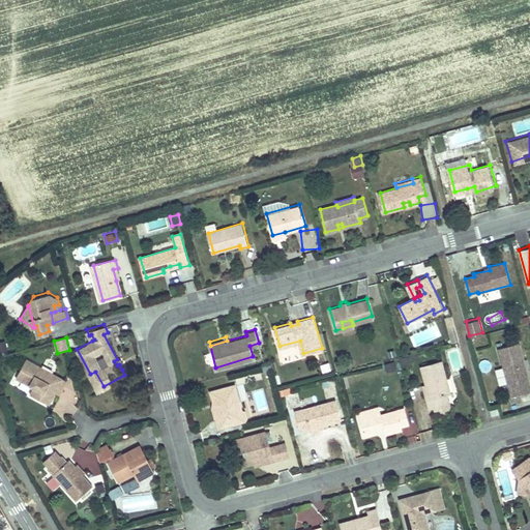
[(520,359),(523,358),(519,343),(501,347),(513,394),(529,389),(529,383),(528,377),(524,378),(520,359)]
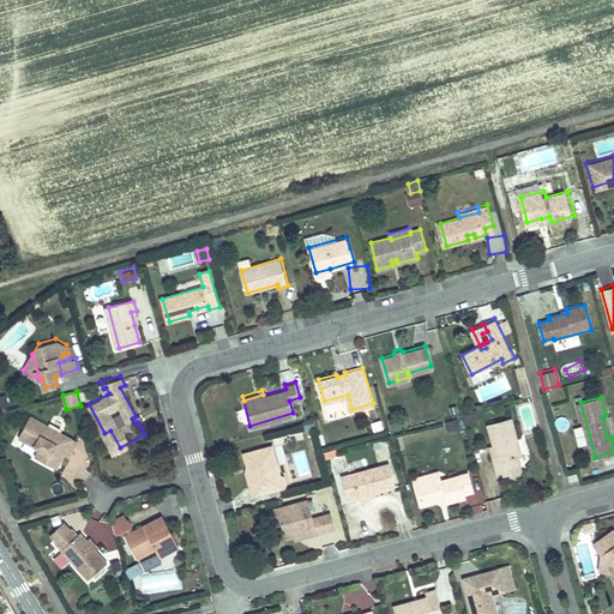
[(324,420),(347,417),(344,401),(323,403),(324,420)]
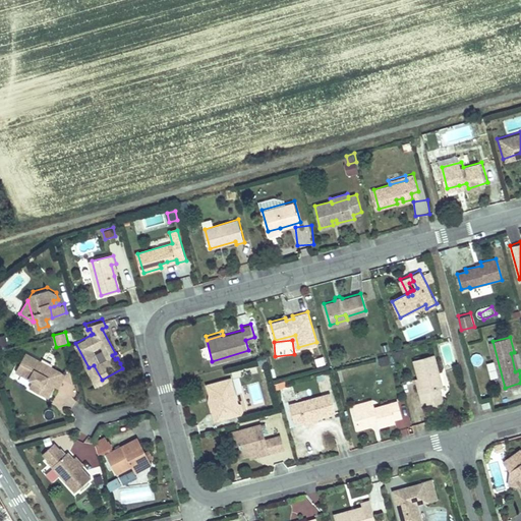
[(26,361),(21,370),(30,375),(32,372),(36,374),(34,378),(31,383),(49,393),(54,383),(59,386),(63,379),(50,371),(54,365),(26,350),(21,358),(26,361)]
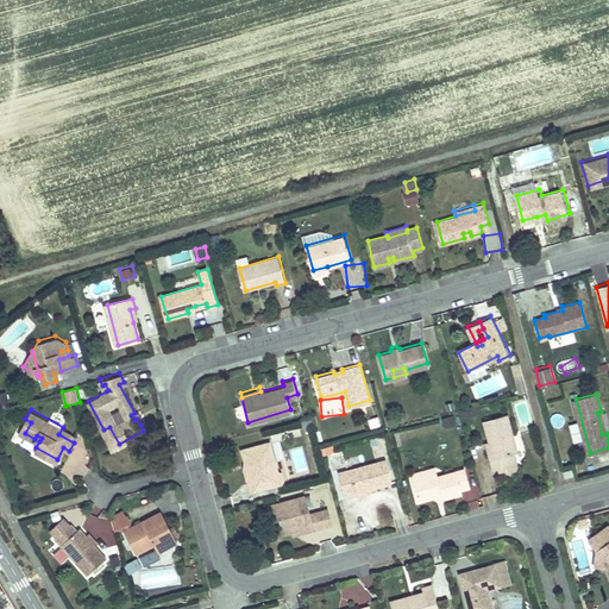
[(139,412),(135,413),(131,415),(135,420),(137,419),(140,425),(145,422),(139,412)]
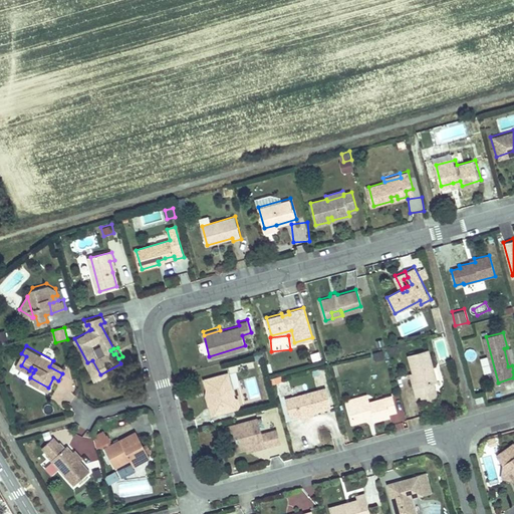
[(512,365),(507,347),(504,348),(508,366),(512,365)]
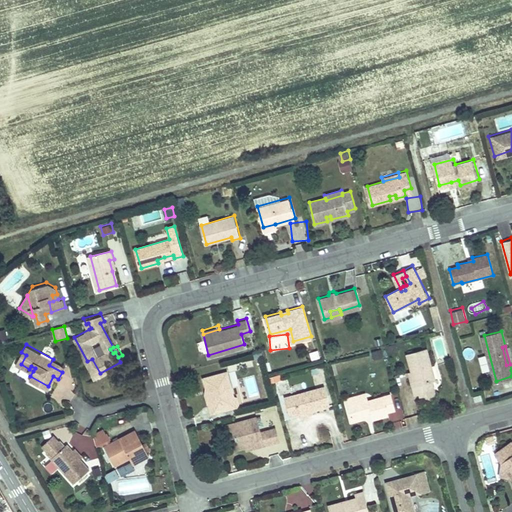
[(418,382),(414,383),(416,391),(420,390),(435,386),(433,378),(436,377),(428,347),(410,351),(415,368),(418,382)]
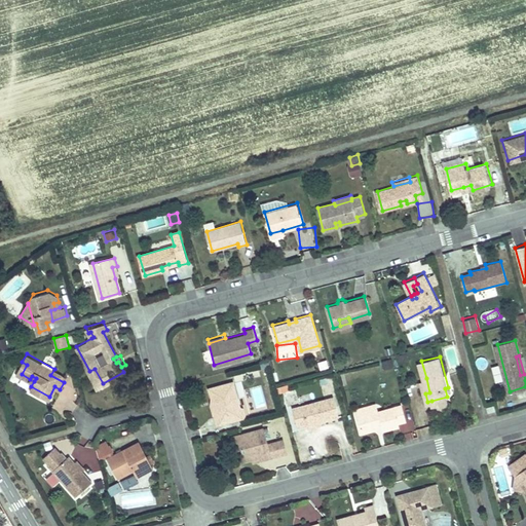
[(478,358),(476,368),(486,369),(488,359),(478,358)]
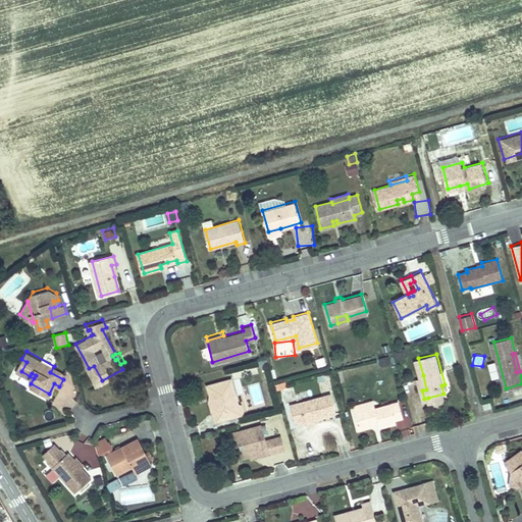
[(316,359),(318,367),(326,365),(324,357),(316,359)]
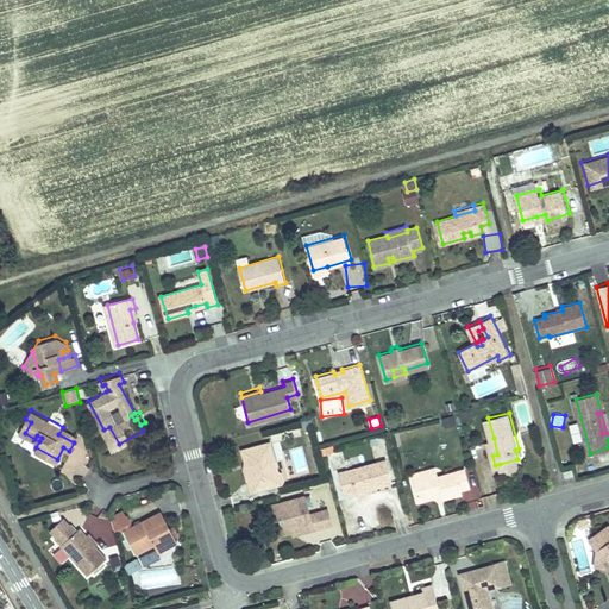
[(18,429),(25,433),(31,422),(25,419),(18,429)]
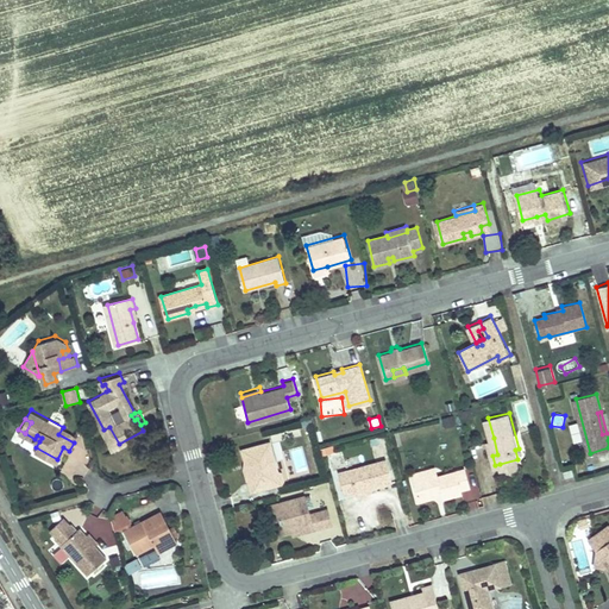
[(58,434),(74,443),(77,435),(63,427),(58,434)]
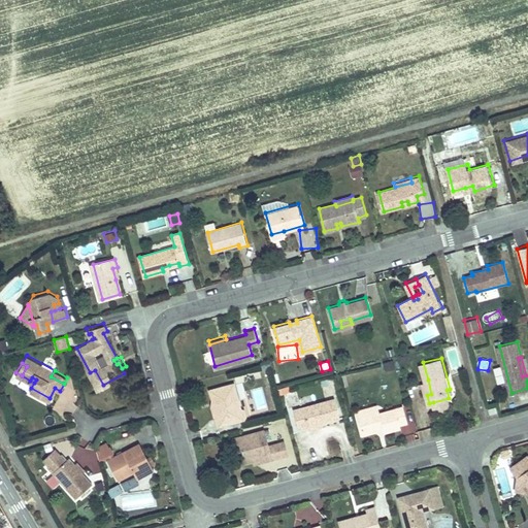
[(95,370),(90,372),(97,388),(103,385),(95,370)]
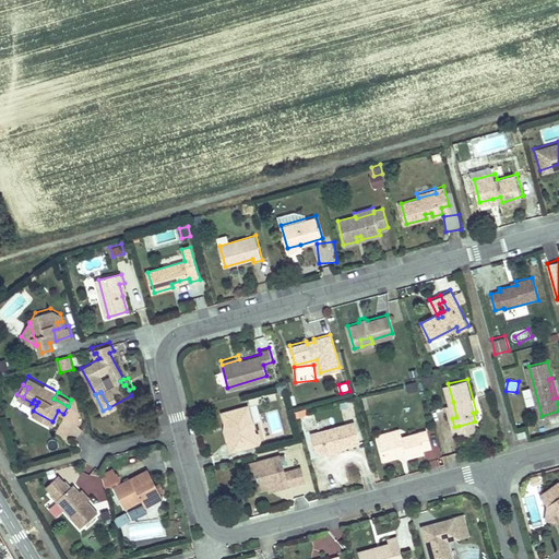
[(224,411),(228,428),(232,427),(235,438),(230,439),(233,449),(256,442),(256,440),(253,433),(246,405),(224,411)]
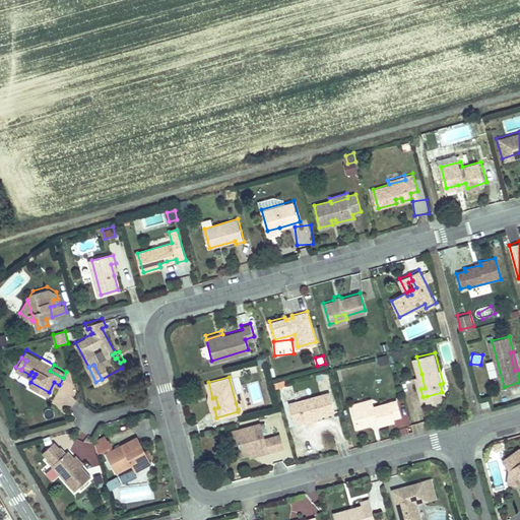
[(303,384),(304,390),(315,387),(314,381),(303,384)]
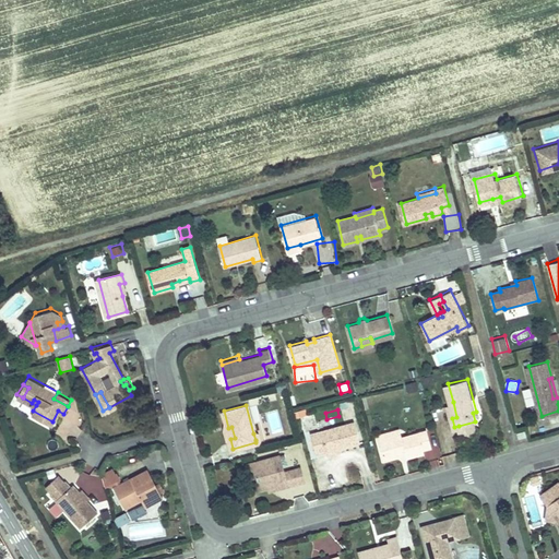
[(317,452),(328,449),(343,444),(360,440),(355,420),(311,432),(317,452)]
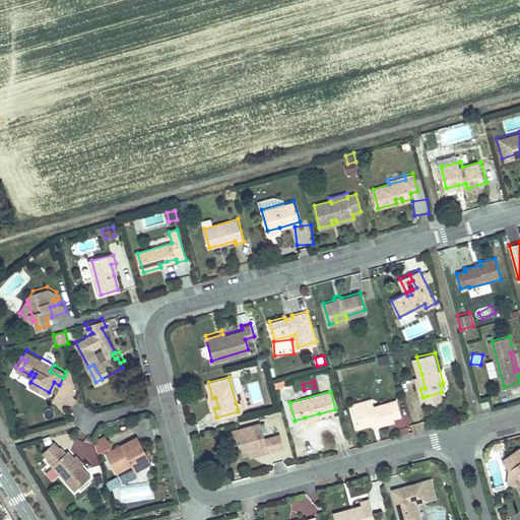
[(442,392),(427,396),(429,403),(444,399),(442,392)]
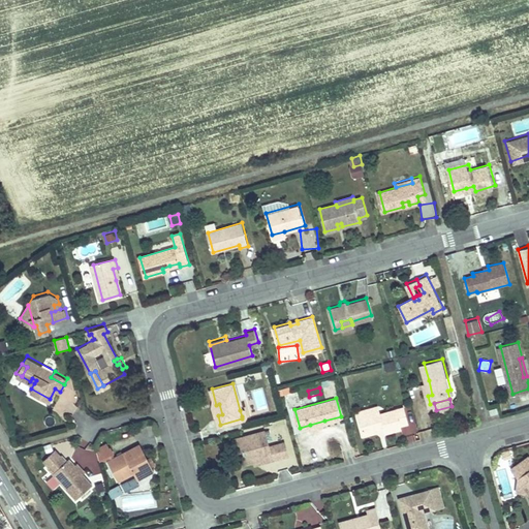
[(219,404),(216,405),(213,406),(216,416),(218,415),(222,414),(219,404)]
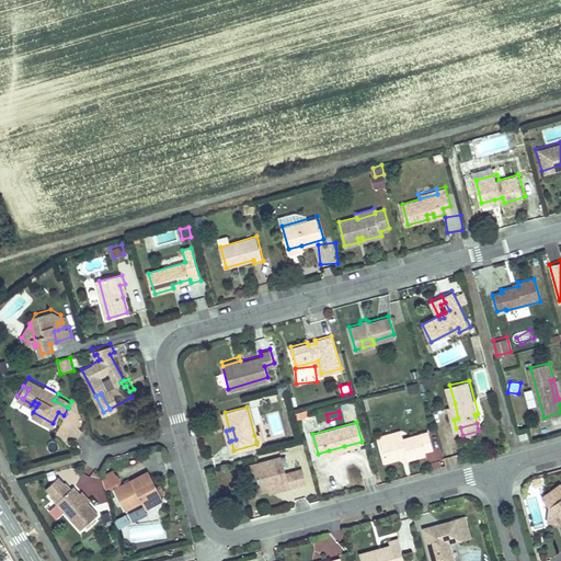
[(379,434),(380,439),(403,433),(401,428),(379,434)]
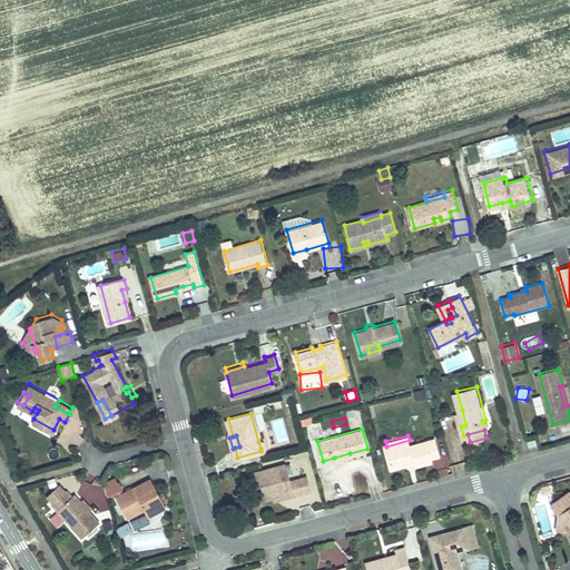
[(410,440),(386,446),(393,467),(408,462),(406,459),(414,458),(415,461),(416,464),(432,460),(431,455),(440,453),(435,436),(411,443),(410,440)]
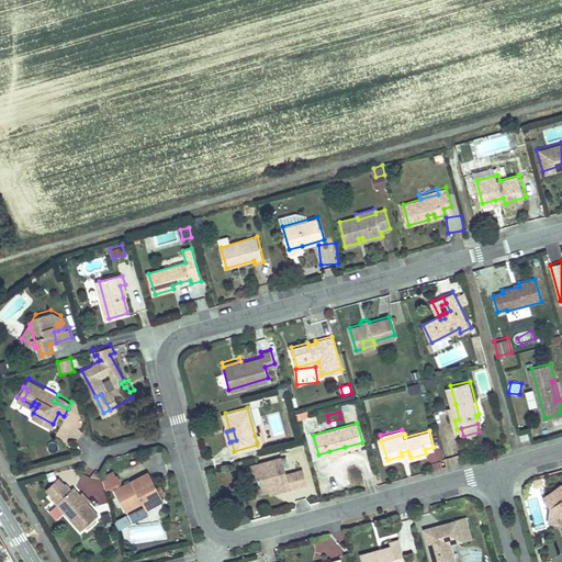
[(528,433),(519,435),(521,441),(530,439),(528,433)]
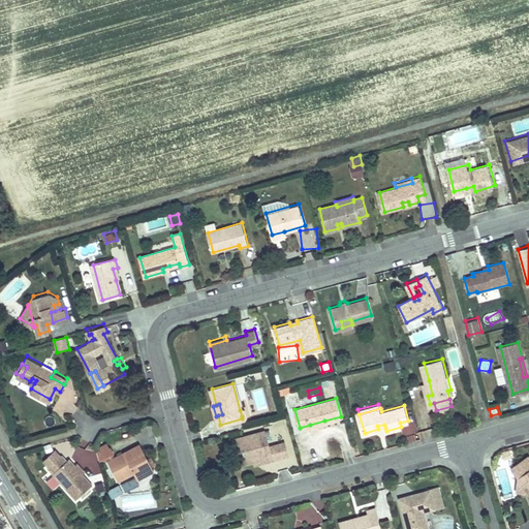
[(246,452),(240,453),(243,464),(254,460),(272,456),(273,459),(289,454),(285,440),(271,444),(266,428),(242,435),(246,452)]
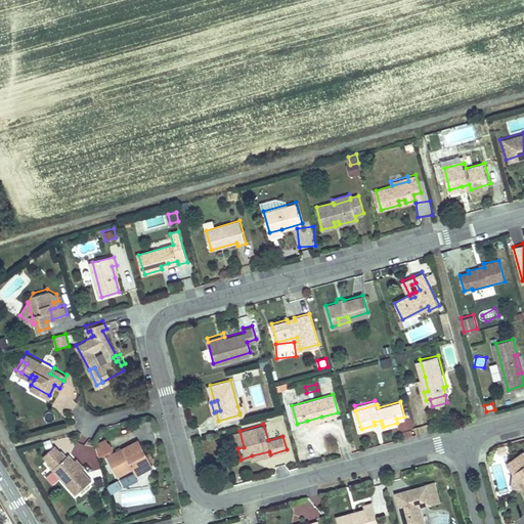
[(233,432),(237,448),(244,447),(239,431),(233,432)]
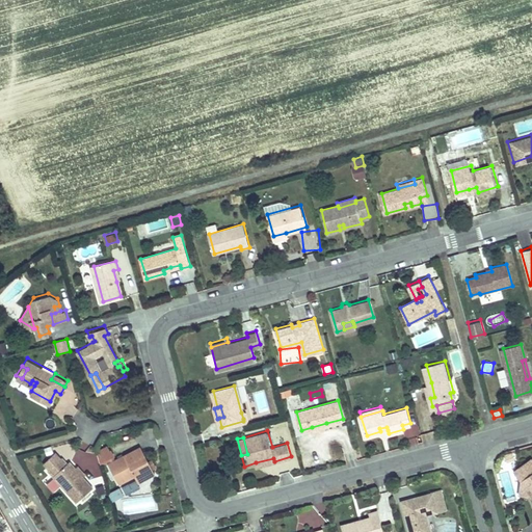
[(141,443),(110,459),(120,479),(134,471),(137,478),(155,469),(141,443)]
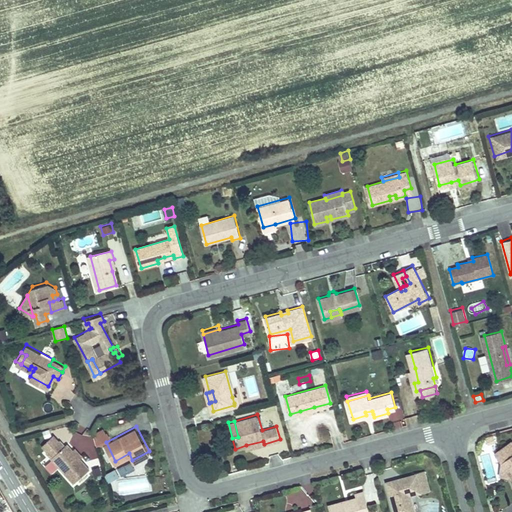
[(102,431),(93,433),(96,441),(104,439),(102,431)]
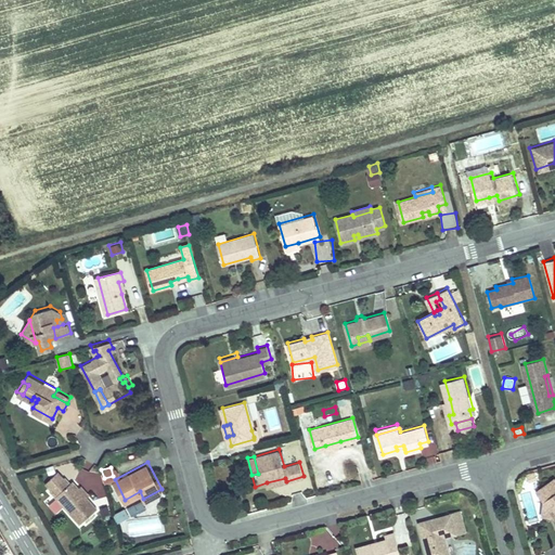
[(56,469),(43,482),(49,489),(63,476),(56,469)]
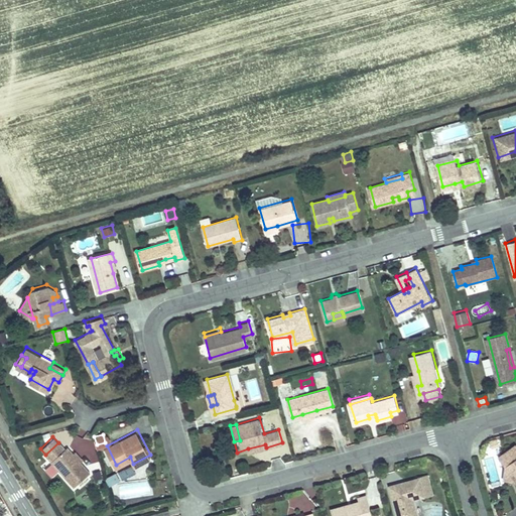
[(58,442),(45,455),(76,485),(91,470),(67,444),(63,446),(59,441),(58,442)]
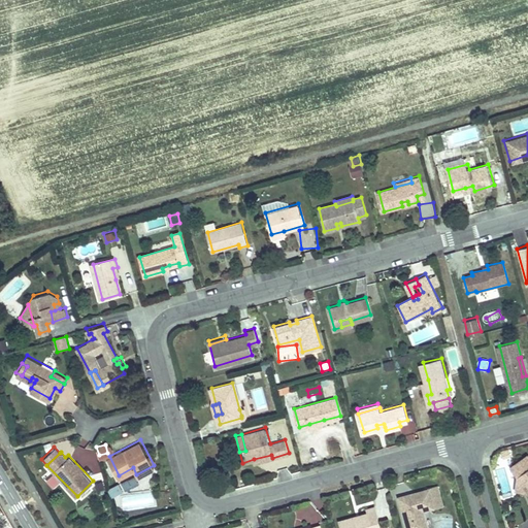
[(295,455),(260,466),(263,475),(298,464),(295,455)]
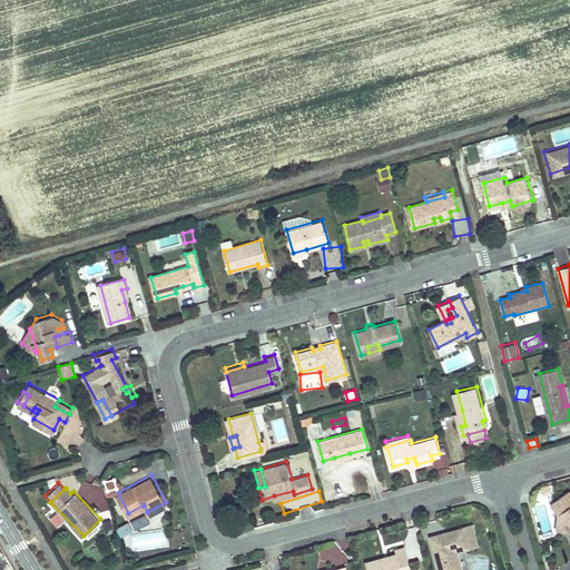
[(550,505),(557,514),(554,520),(560,529),(566,527),(569,532),(569,495),(567,492),(550,505)]
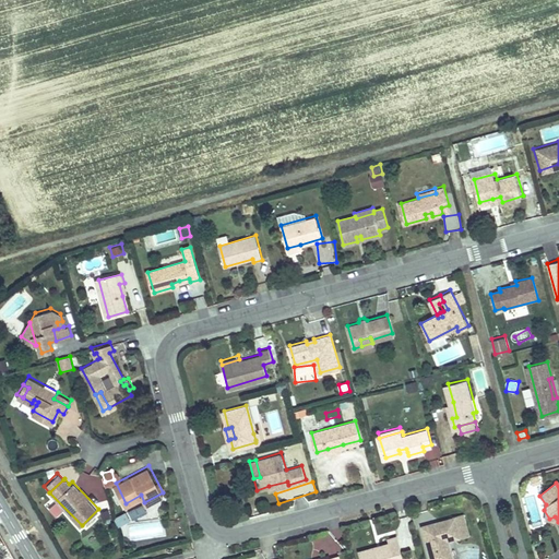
[(122,526),(145,510),(141,503),(117,520),(122,526)]
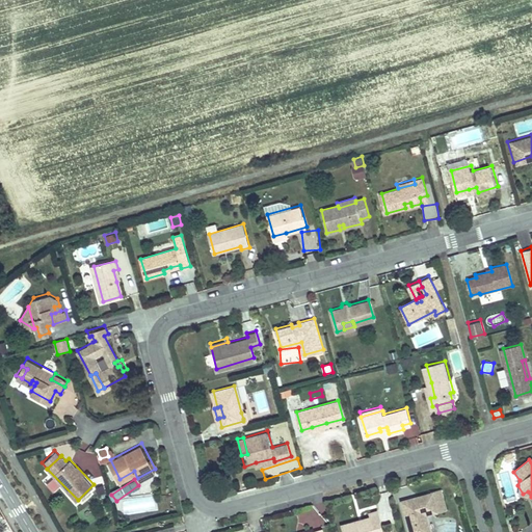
[(431,489),(401,499),(409,531),(429,531),(423,510),(436,507),(437,509),(445,507),(439,486),(431,488),(431,489)]
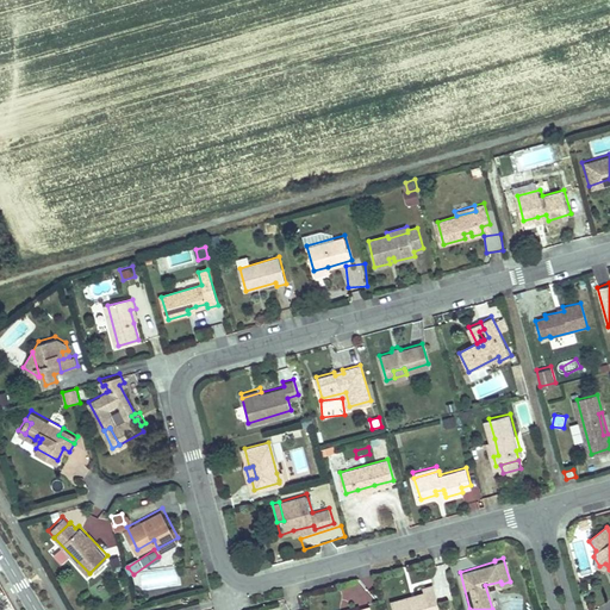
[(139,571),(141,590),(179,586),(176,568),(139,571)]
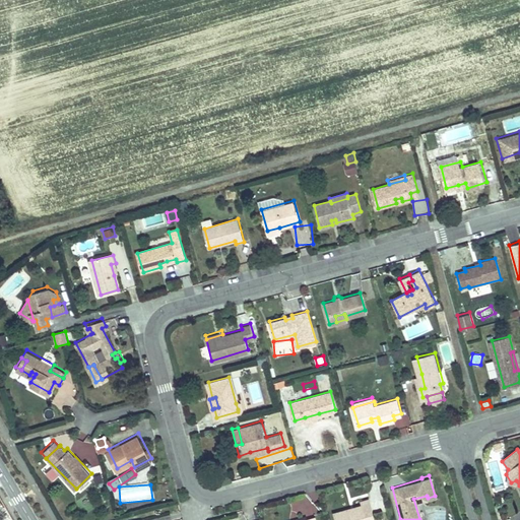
[(349,509),(348,505),(331,509),(333,519),(374,519),(368,496),(360,498),(361,502),(353,504),(354,507),(349,509)]
